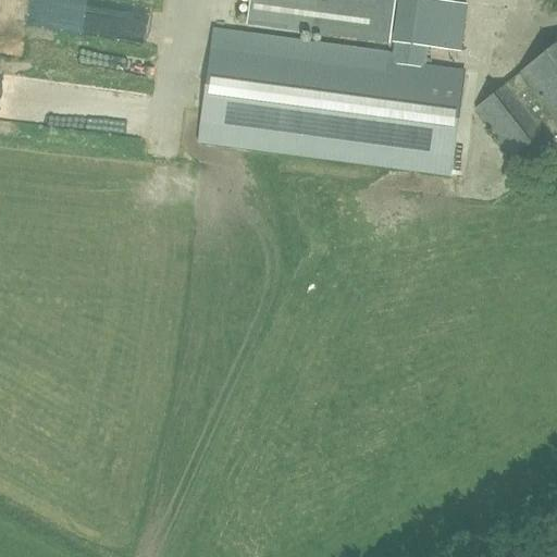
[(42,0),(37,25),(116,41),(124,10),(77,0),(42,0)]
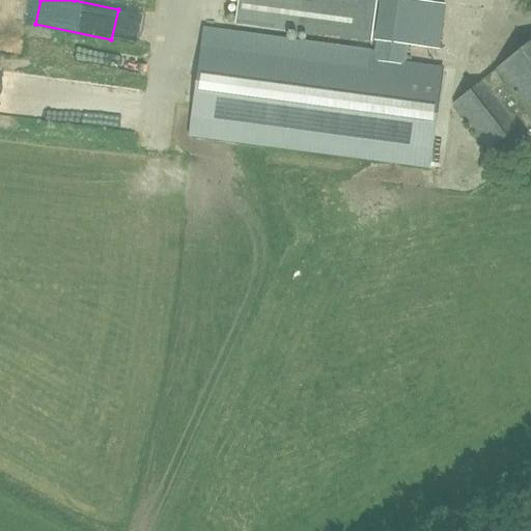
[(444,68),(407,63),(409,45),(428,48),(435,4),(402,0),(385,0),(379,53),(278,39),(204,29),(190,136),(264,146),(264,145),(431,167),(444,68)]
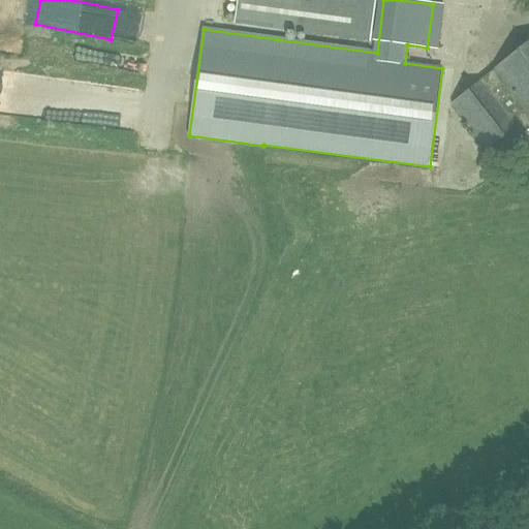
[(237,0),(235,25),(371,42),(376,0),(237,0)]
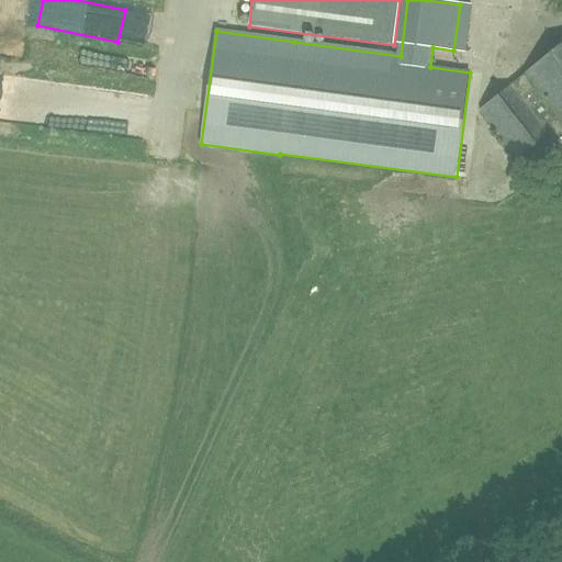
[(561,46),(479,112),(515,158),(548,133),(553,141),(561,133),(561,46)]
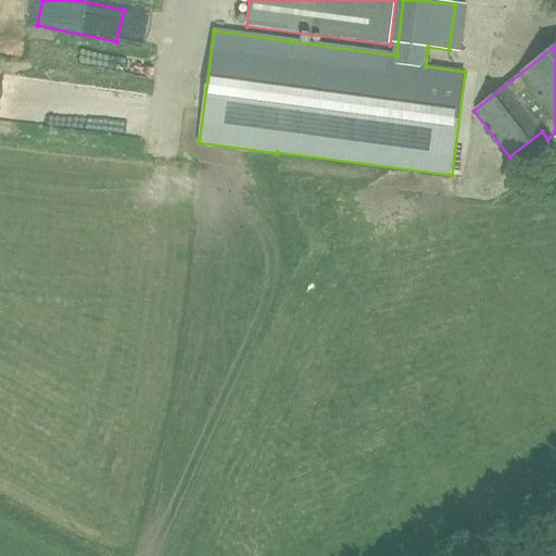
[(111,72),(113,54),(85,50),(81,68),(111,72)]
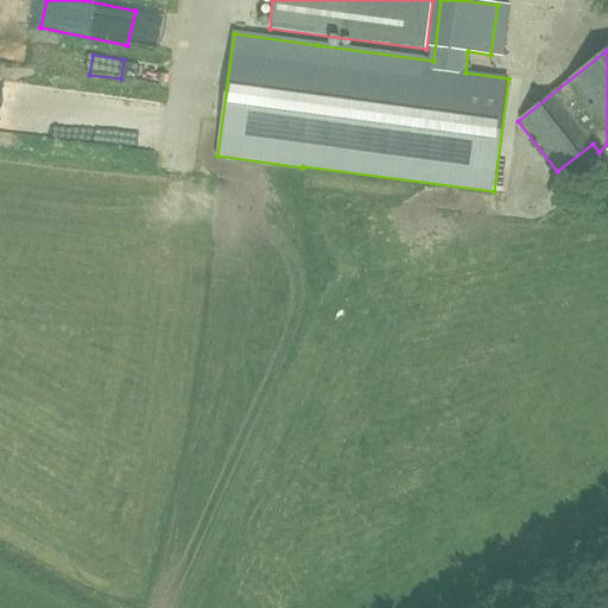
[(71,120),(95,121),(94,141),(125,143),(126,111),(73,109),(71,120)]
